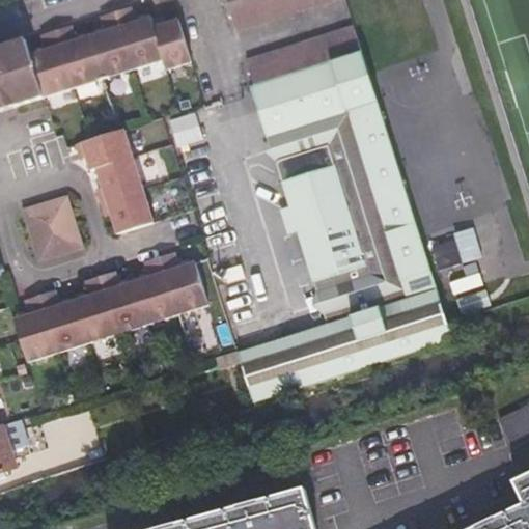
[(235,28),(323,0),(233,0),(227,2),(235,28)]
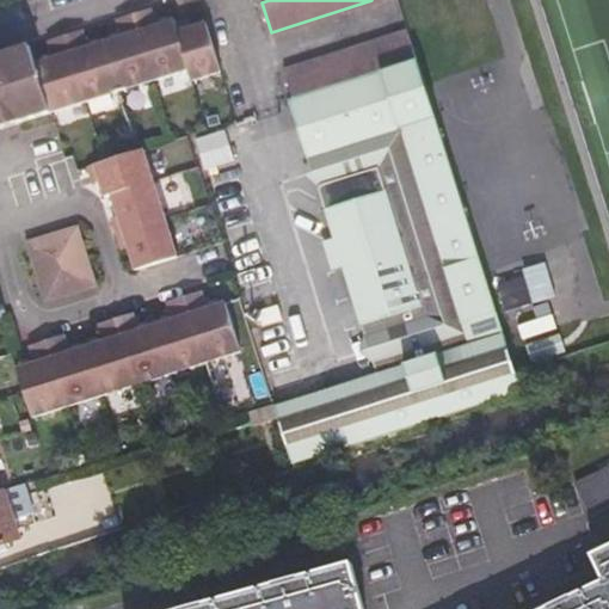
[(398,0),(403,17),(434,6),(432,0),(398,0)]
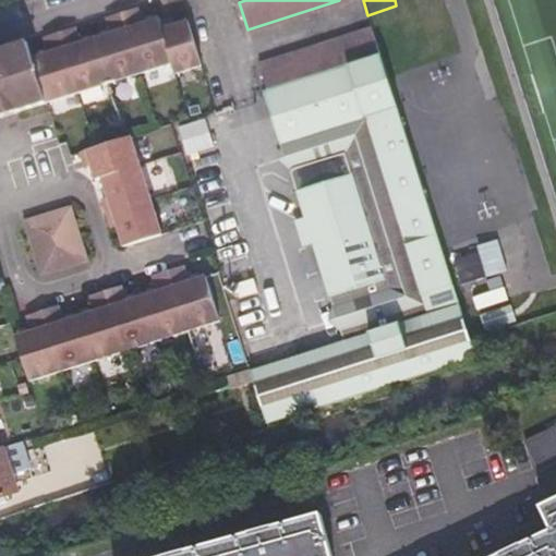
[(140,21),(134,5),(105,14),(109,31),(76,40),(72,25),(39,35),(44,49),(29,53),(24,39),(0,46),(0,112),(170,61),(173,71),(198,63),(184,17),(159,26),(156,16),(140,21)]
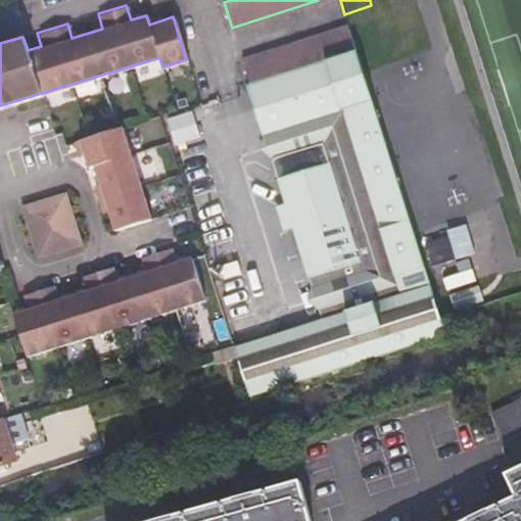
[(249,83),(356,49),(347,24),(241,57),(249,83)]
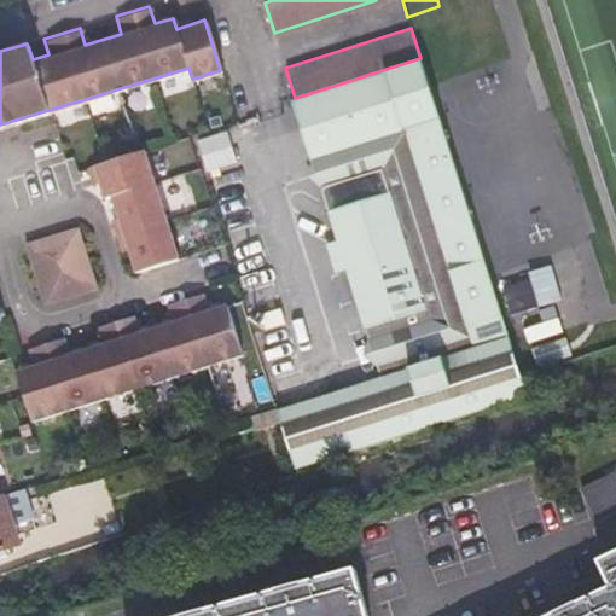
[(296,470),(526,396),(420,58),(295,98),(273,105),(292,163),(405,129),(471,347),(362,381),(277,407),(296,470)]
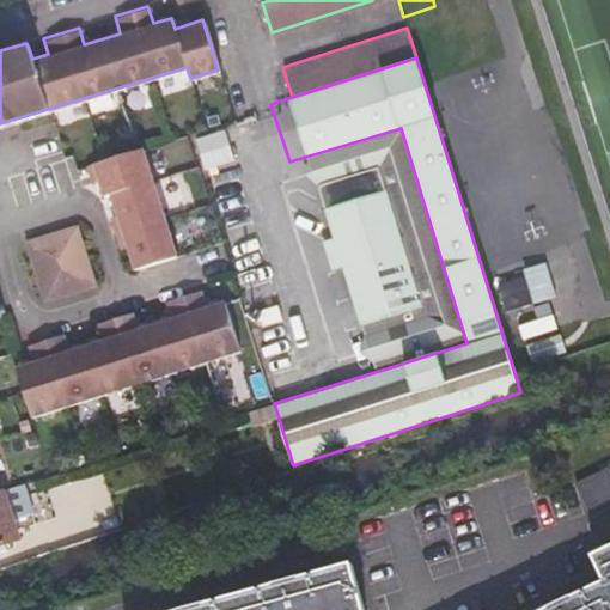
[(401,128),(290,162),(359,377),(467,343),(401,128)]
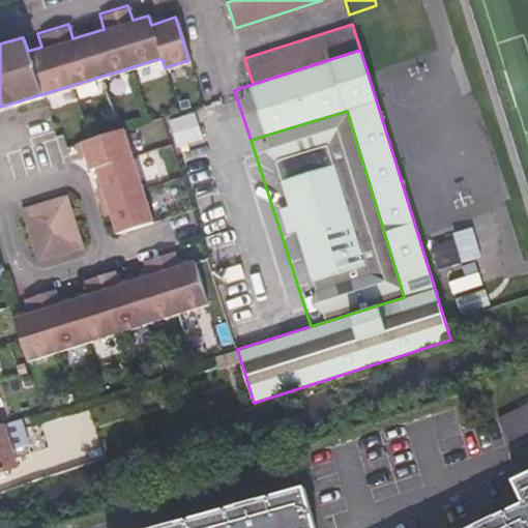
[(124,130),(82,144),(86,158),(90,173),(97,170),(104,189),(112,215),(119,238),(155,226),(124,130)]
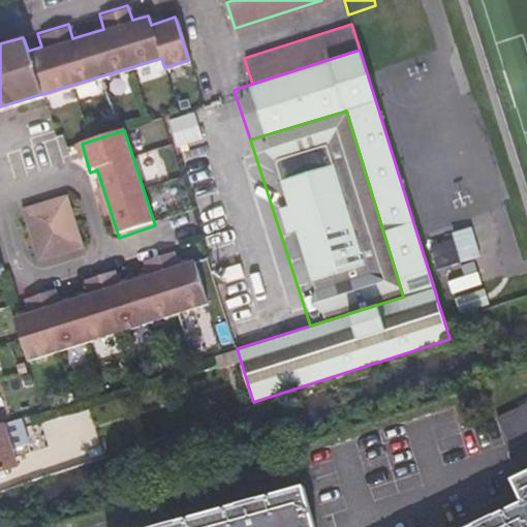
[(86,158),(82,144),(74,146),(79,160),(86,158)]
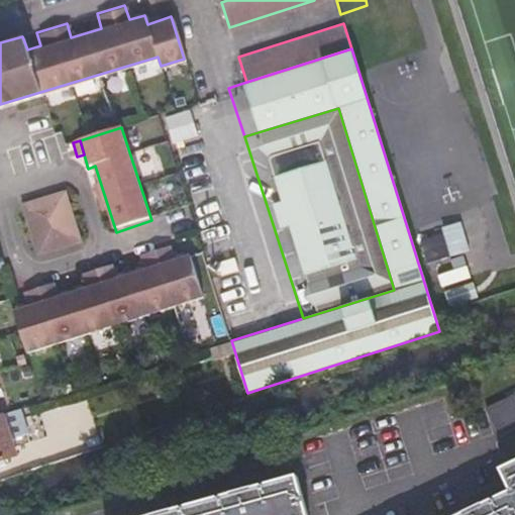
[(103,212),(109,210),(101,185),(94,187),(103,212)]
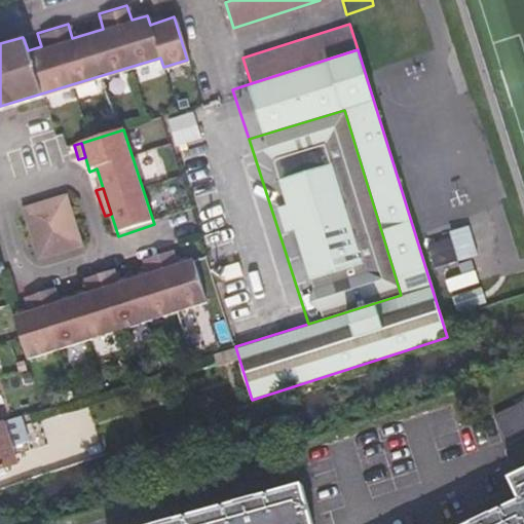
[(38,261),(83,247),(68,195),(23,210),(38,261)]
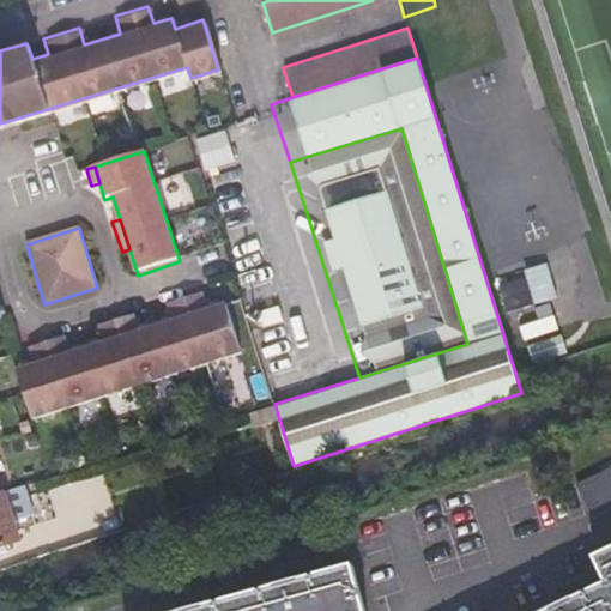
[(510,340),(575,322),(566,291),(554,295),(545,266),(492,280),(510,340)]
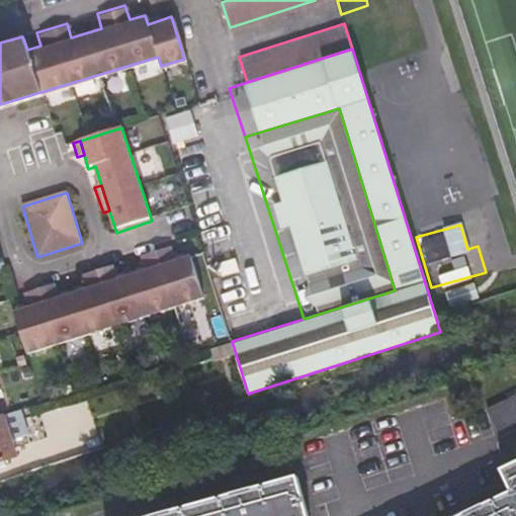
[(26,353),(204,299),(193,258),(178,263),(173,249),(144,258),(148,272),(116,282),(112,267),(83,276),(87,290),(59,299),(54,285),(23,293),(28,308),(14,313),(26,353)]
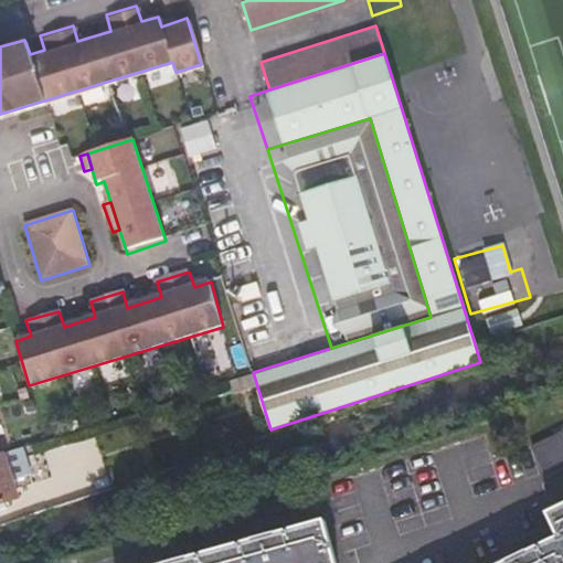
[(0,500),(17,495),(1,450),(0,450),(0,500)]
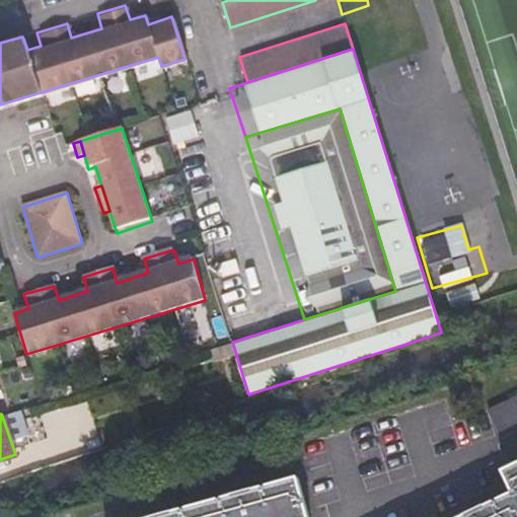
[(458,516),(516,516),(516,463),(504,470),(513,492),(458,516)]
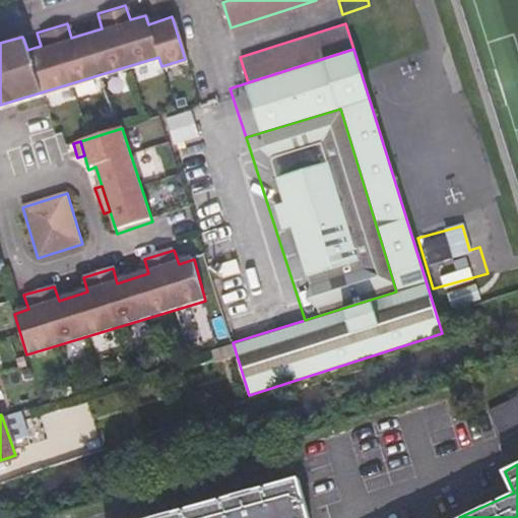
[(137,517),(309,517),(298,473),(137,517)]
